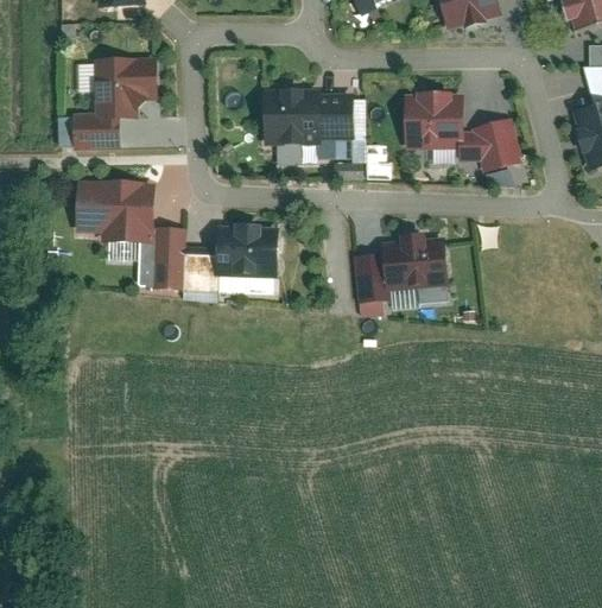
[(353,0),(360,13),(388,0),(353,0)]
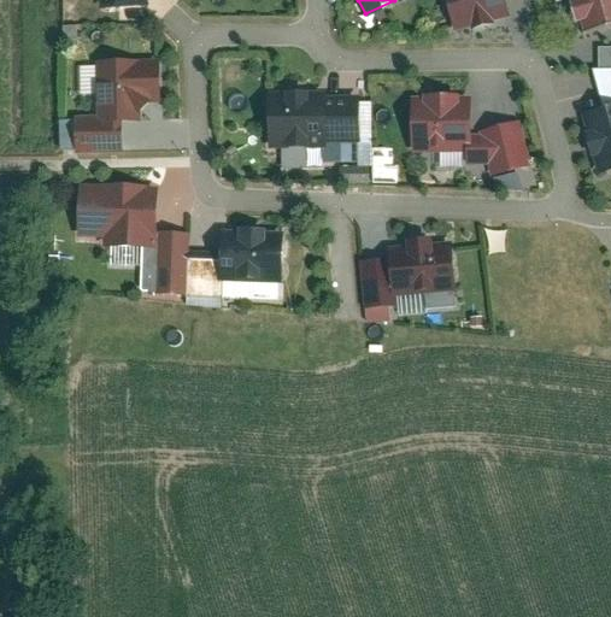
[(503,0),(444,0),(453,31),(507,17),(503,0)]
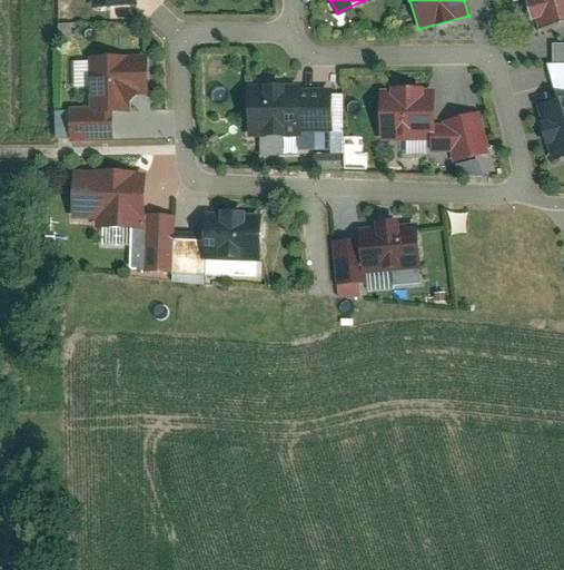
[(563,0),(531,0),(537,29),(563,21),(563,0)]
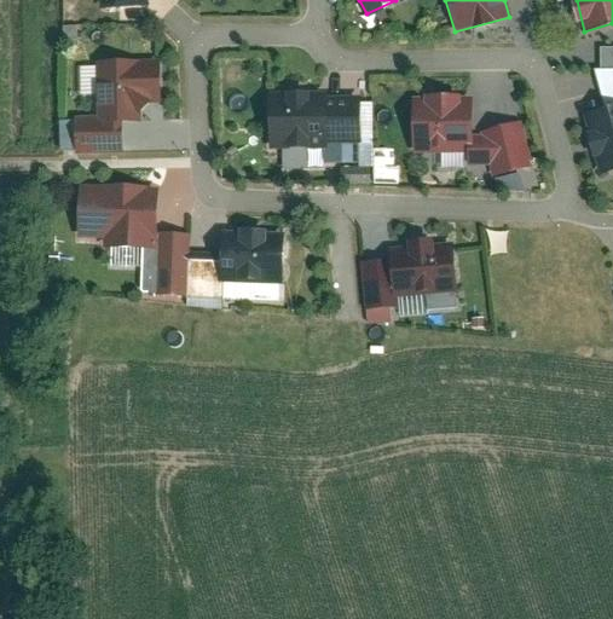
[(612,45),(600,46),(600,67),(612,65),(612,45)]
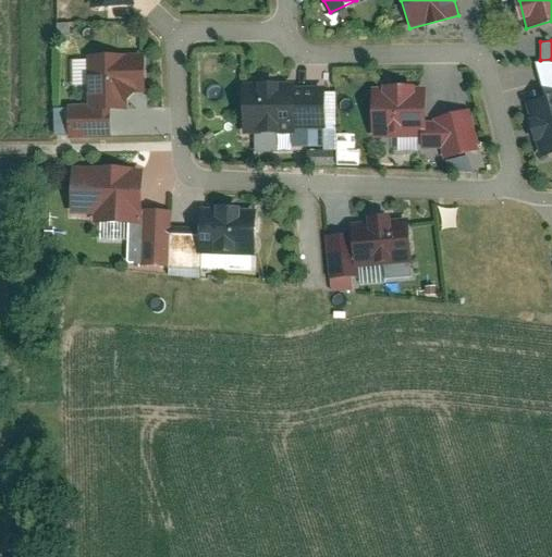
[(126,54),(87,54),(87,104),(107,104),(126,104),(126,89),(126,54)]
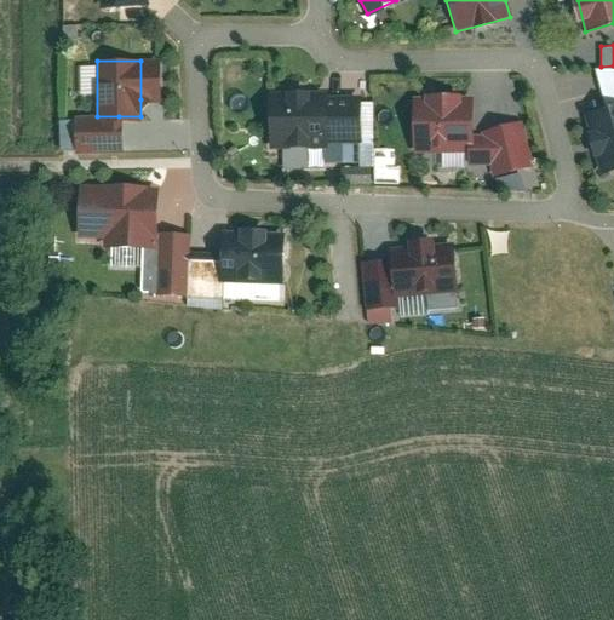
[(161,61),(141,61),(141,99),(161,99),(161,61)]
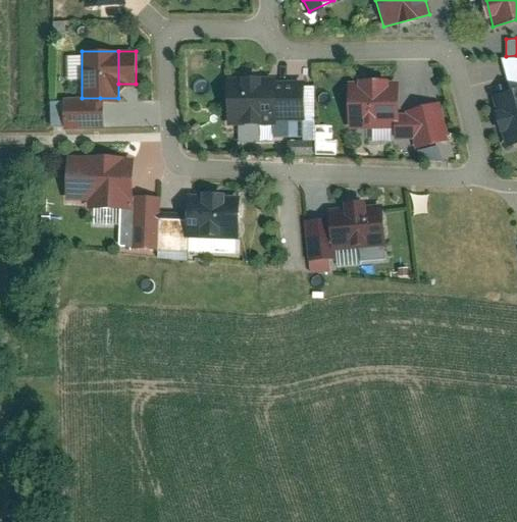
[(302,79),(226,79),(226,121),(302,121),(302,79)]
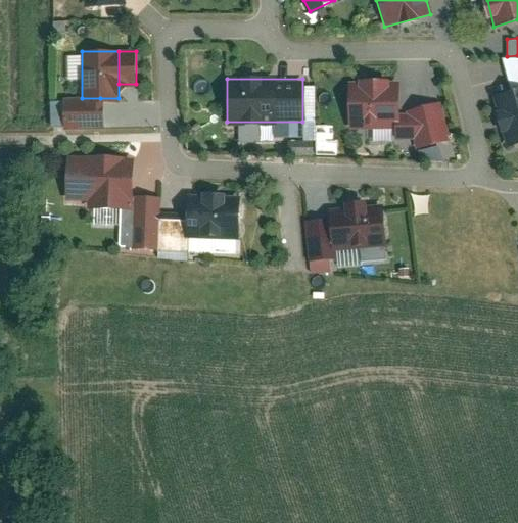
[(397,80),(346,81),(347,128),(398,127),(397,80)]
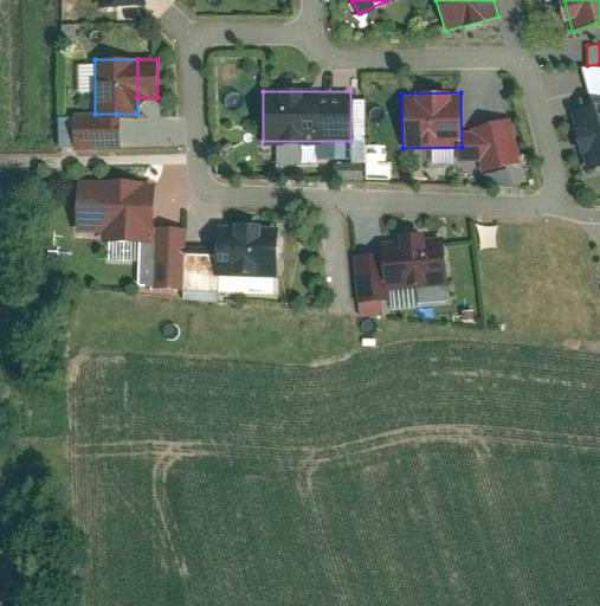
[(599,107),(569,114),(582,171),(599,166),(599,107)]
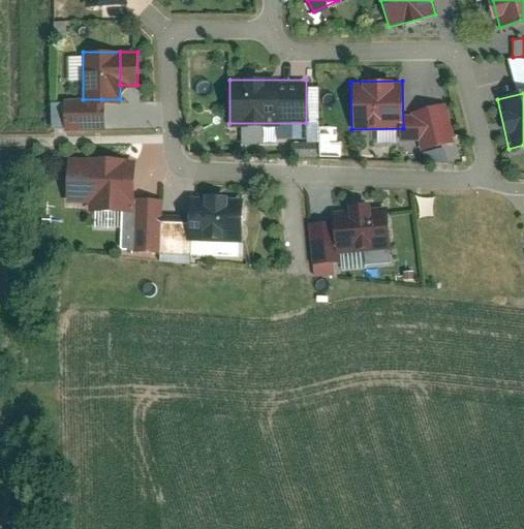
[(101,99),(64,100),(65,130),(102,129),(101,99)]
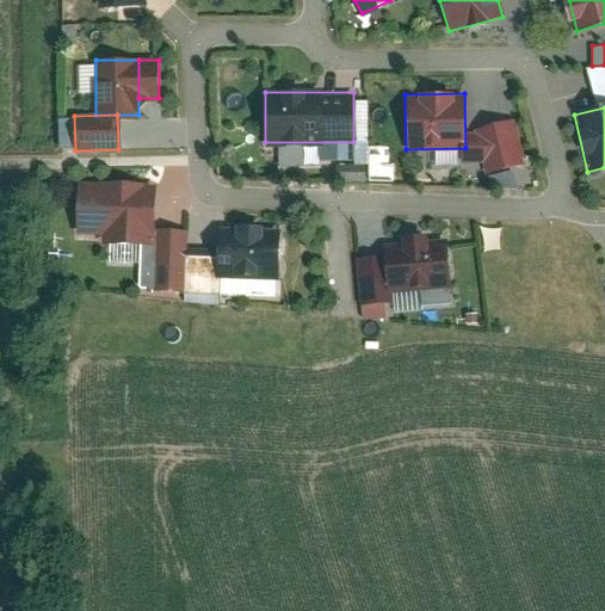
[(513,121),(474,131),(486,176),(525,164),(513,121)]
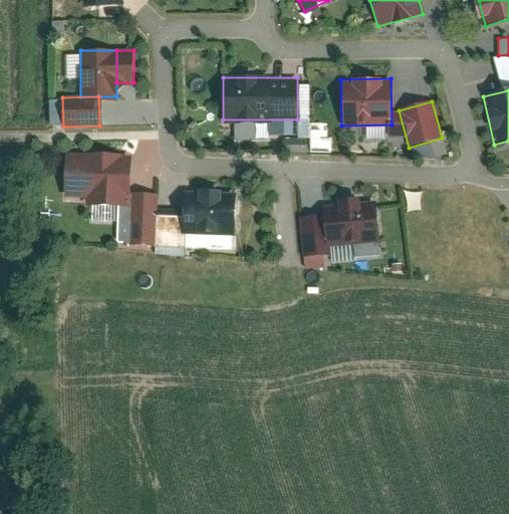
[(132,151),(64,153),(65,200),(133,198),(132,151)]
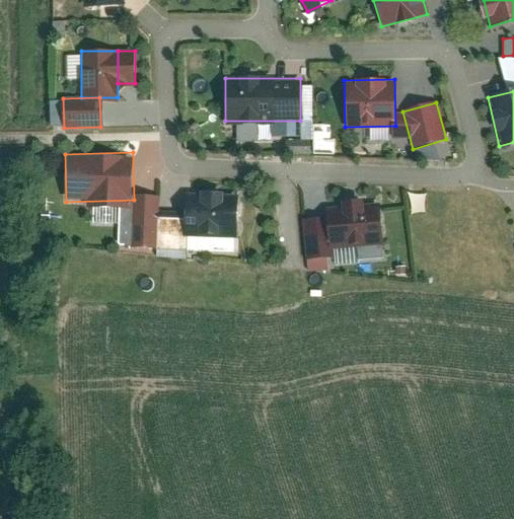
[(234,194),(182,193),(180,229),(233,231),(234,194)]
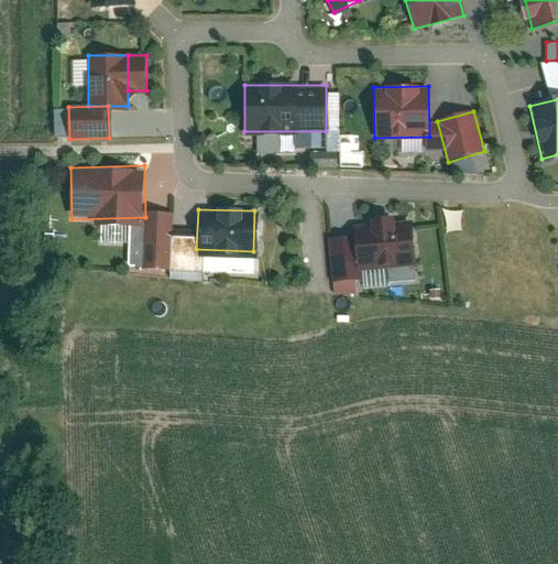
[(171,218),(145,217),(143,262),(168,263),(171,218)]
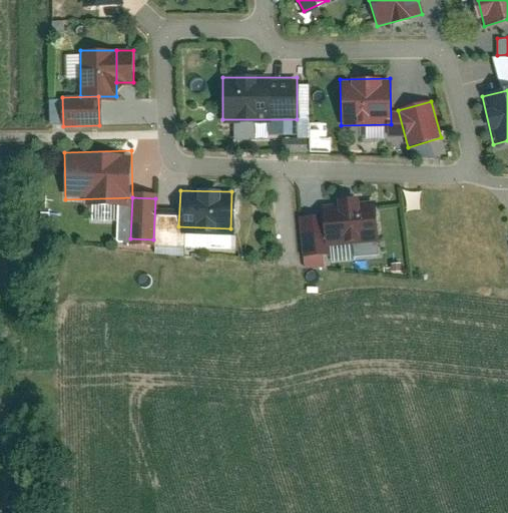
[(374,199),(324,204),(328,246),(378,241),(374,199)]
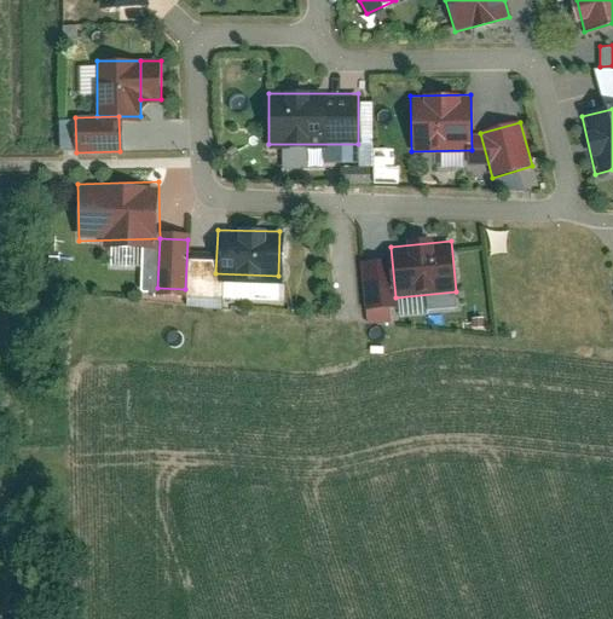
[(102,266),(132,267),(132,253),(102,253),(102,266)]
